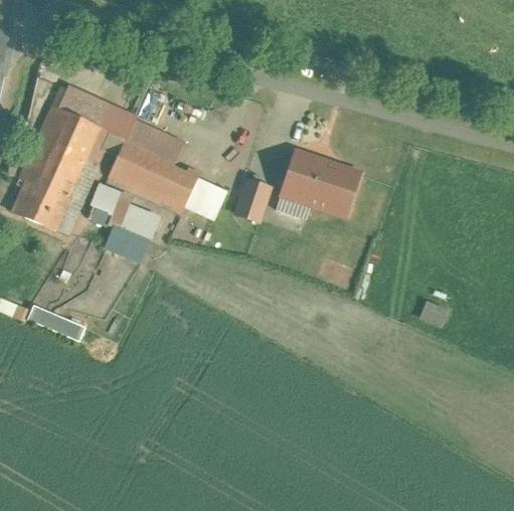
[(63,79),(18,175),(26,178),(68,198),(89,158),(97,162),(99,163),(106,150),(117,155),(107,175),(194,216),(212,178),(186,165),(184,170),(172,165),(184,140),(135,117),(137,114),(63,79)]
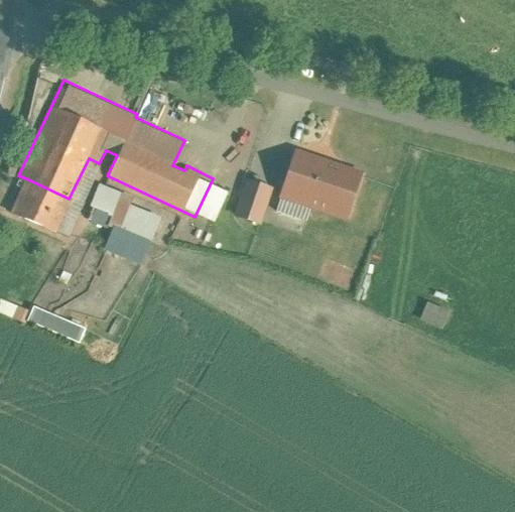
[(293,151),(276,211),(308,220),(312,207),(347,217),(361,172),(293,151)]
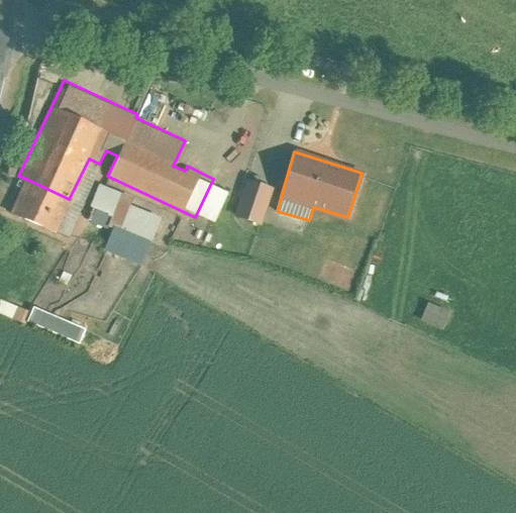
[(97,163),(89,159),(69,199),(54,231),(66,237),(75,219),(72,217),(97,163)]
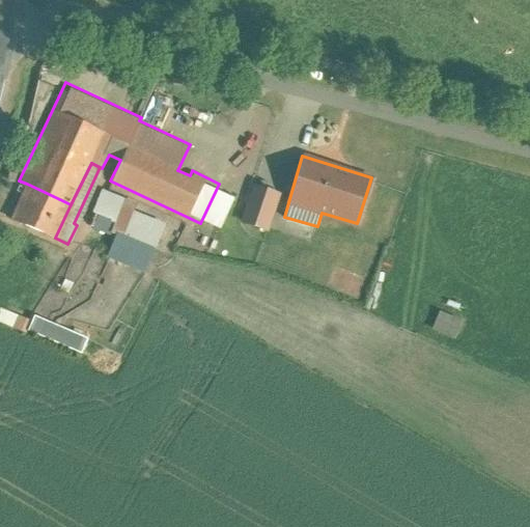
[(55,238),(71,204),(27,184),(11,217),(55,238)]
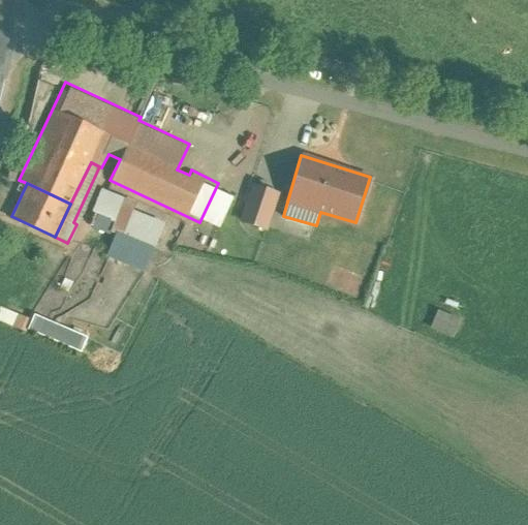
[(251,183),(240,218),(266,227),(278,192),(251,183)]
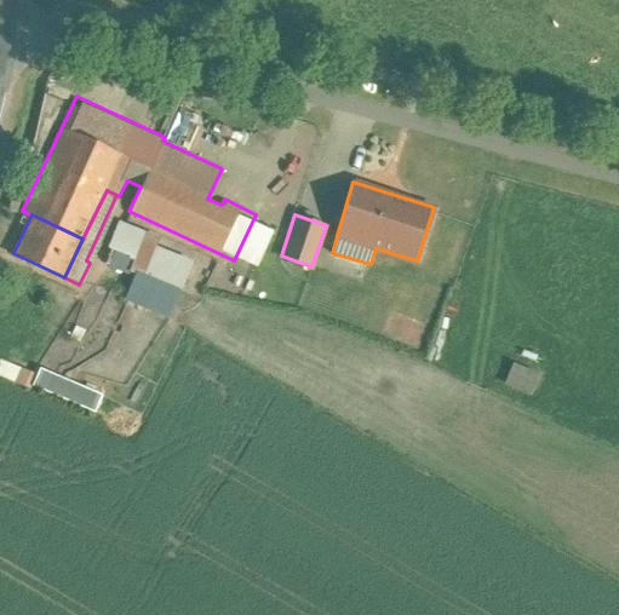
[(121,223),(104,263),(136,276),(125,302),(168,320),(193,263),(155,246),(159,239),(121,223)]
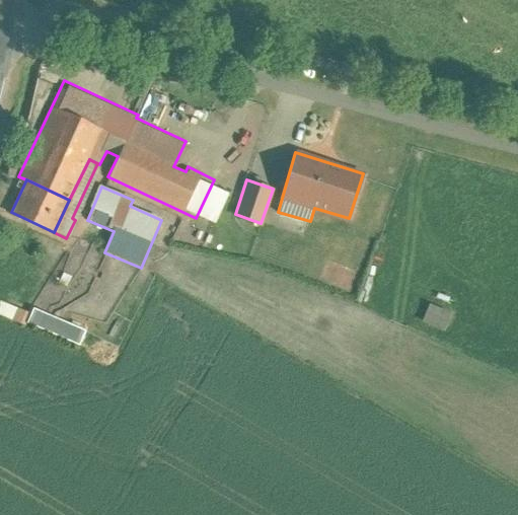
[(0,313),(23,324),(28,311),(0,298),(0,313)]
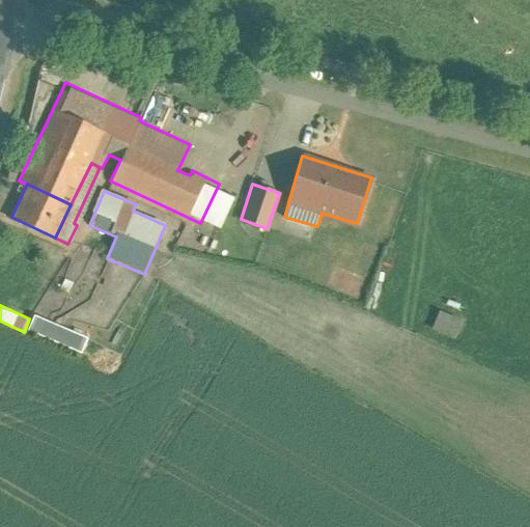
[(438,310),(431,326),(454,335),(461,320),(438,310)]
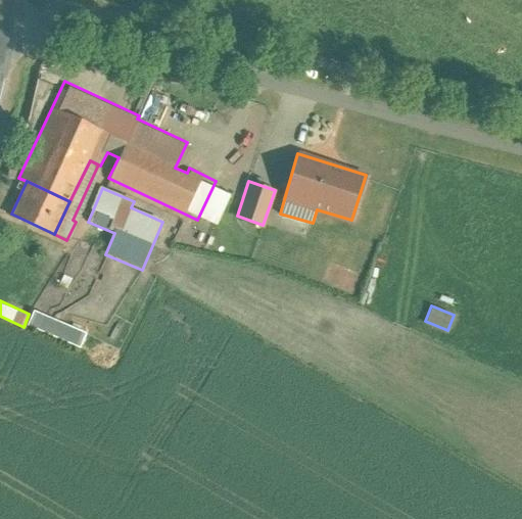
[(35,308),(28,324),(80,346),(87,331),(35,308)]
